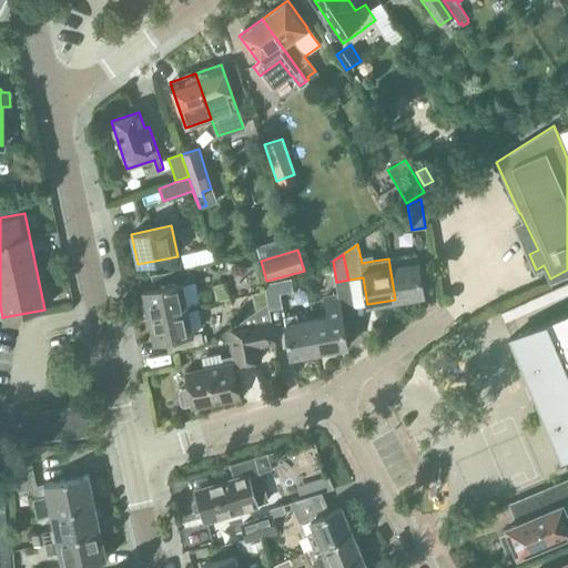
[(417,254),(388,259),(395,300),(424,294),(417,254)]
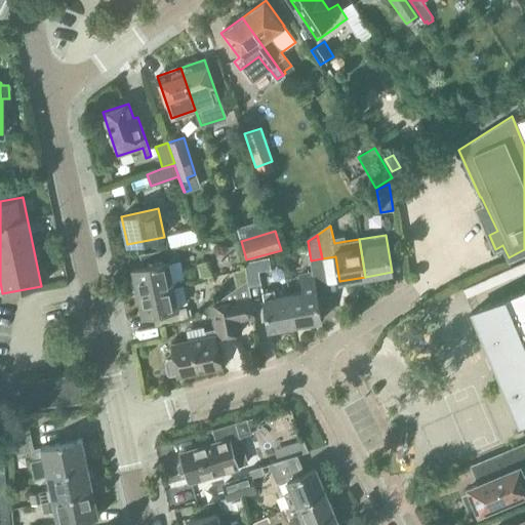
[(137,292),(174,284),(169,259),(176,257),(173,246),(147,251),(149,264),(132,268),(137,292)]
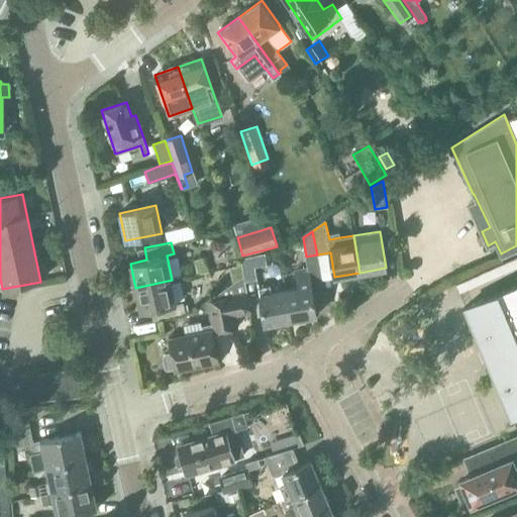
[(244,276),(244,281),(256,279),(254,267),(267,265),(265,252),(240,257),(244,276)]
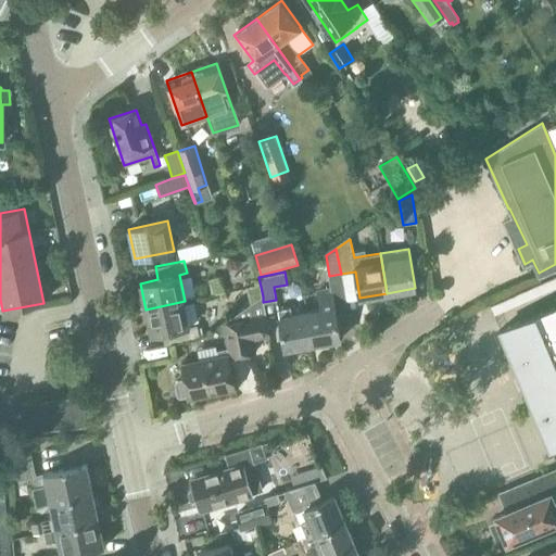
[(225,292),(219,276),(209,278),(212,295),(225,292)]
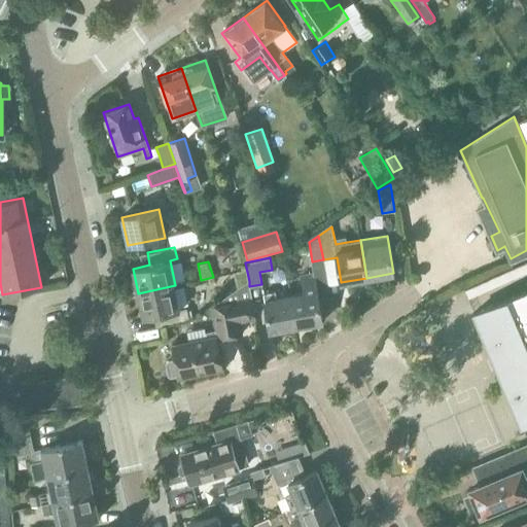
[(305,293),(291,295),(296,325),(323,321),(314,275),(302,278),(305,293)]
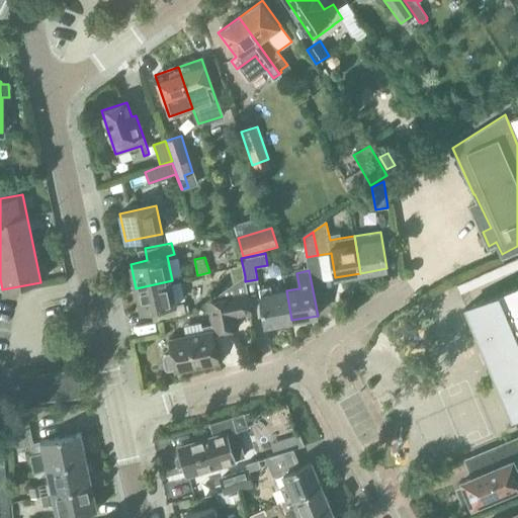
[(245,276),(209,299),(209,300),(206,301),(211,325),(202,327),(204,333),(170,340),(172,353),(165,354),(163,357),(165,368),(168,370),(176,368),(176,370),(218,362),(212,333),(236,328),(234,314),(251,311),(245,281),(245,276)]
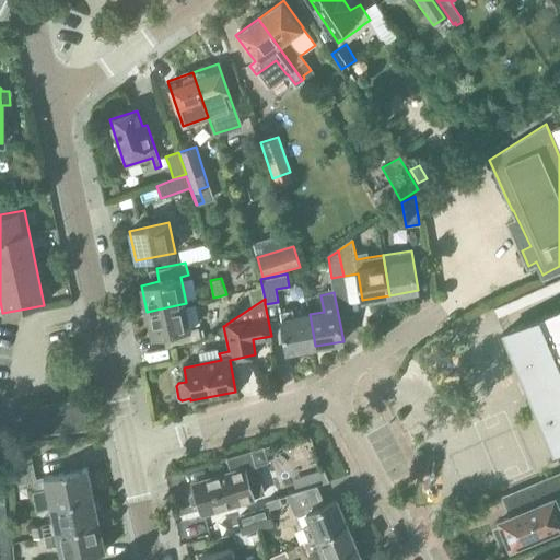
[(191,328),(186,303),(147,312),(152,337),(171,333),(174,346),(202,339),(199,326),(191,328)]
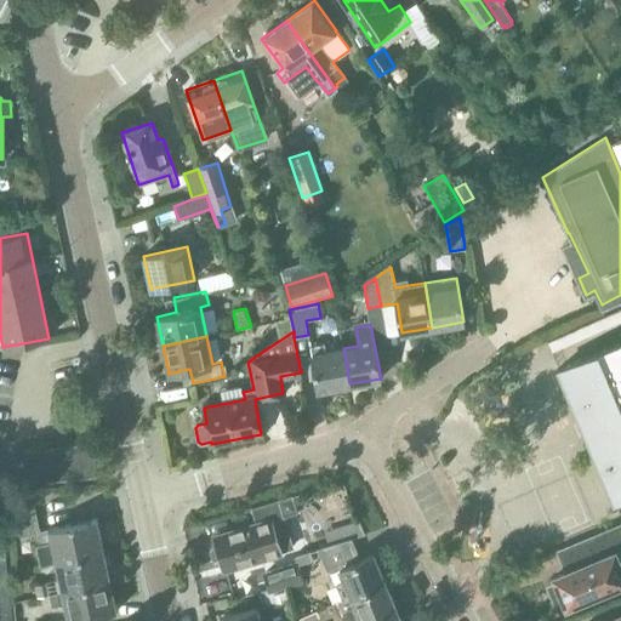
[(613,501),(613,502),(620,499),(620,340),(556,368),(557,369),(562,368),(616,499),(613,501)]
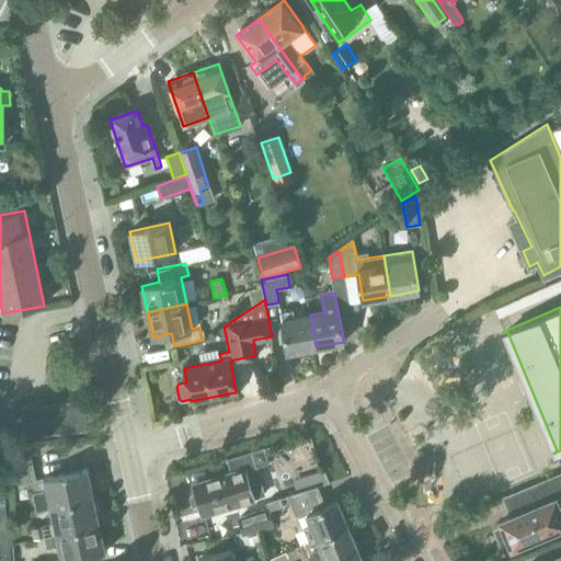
[(316,346),(310,315),(295,317),(294,309),(281,312),(287,352),(316,346)]
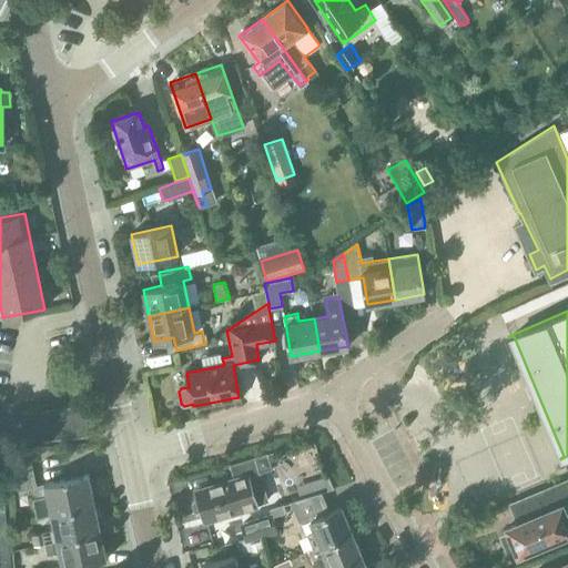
[(261,473),(272,469),(267,455),(255,458),(254,457),(230,465),(235,480),(196,492),(199,499),(196,499),(193,504),(195,511),(201,513),(203,511),(205,519),(269,500),(261,473)]
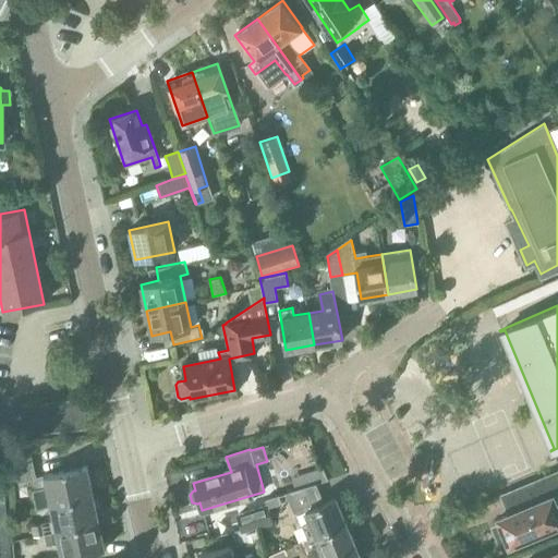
[(94,496),(87,465),(43,475),(46,487),(32,490),(36,509),(50,505),(50,506),(94,496)]
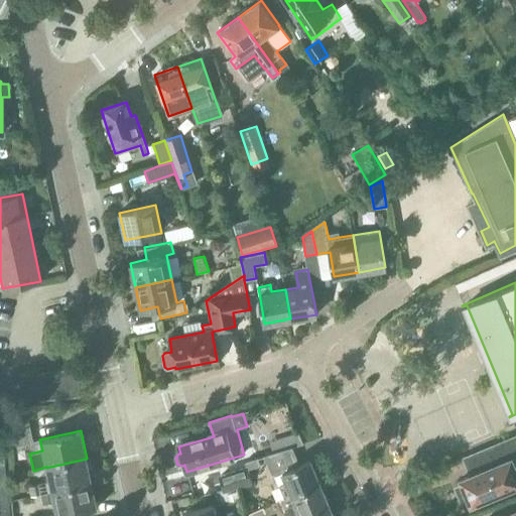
[(515,436),(500,442),(466,458),(472,474),(461,479),(463,485),(457,487),(463,501),(469,498),(471,504),(494,494),(495,496),(508,491),(507,489),(515,485),(515,470),(513,464),(515,462),(515,436)]
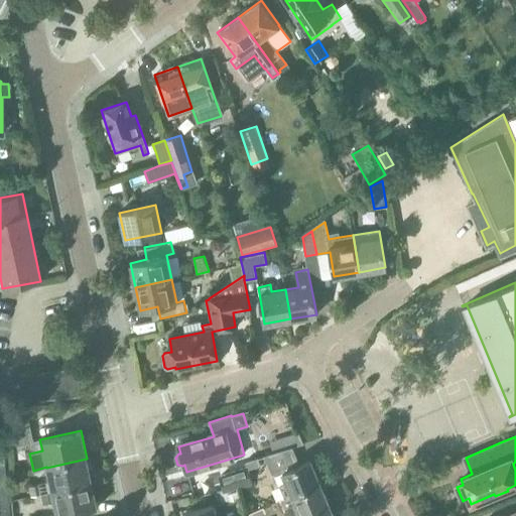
[(291,495),(320,483),(310,460),(300,465),(294,467),(287,449),(266,458),(273,474),(277,476),(283,473),(291,495)]
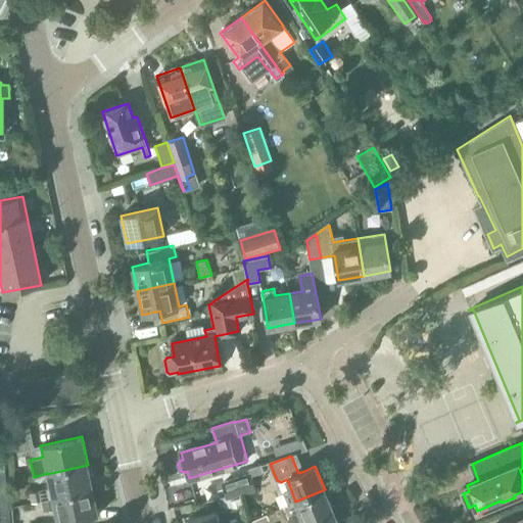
[(262,464),(248,468),(250,474),(251,475),(264,472),(262,464)]
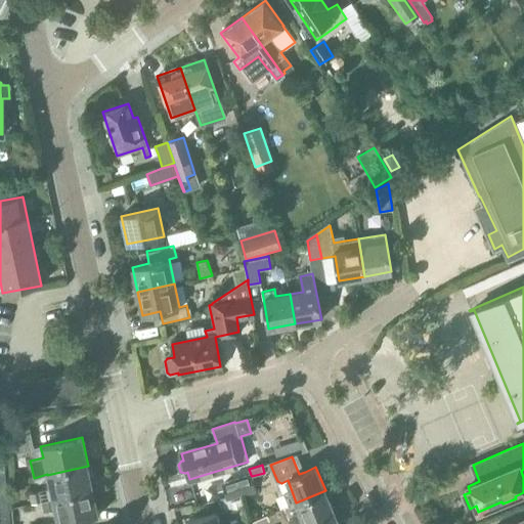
[(47,475),(52,499),(94,491),(88,466),(47,475)]
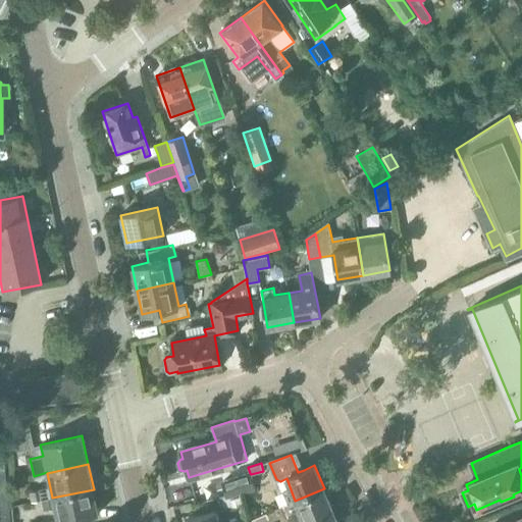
[(251,474),(250,473),(222,481),(227,496),(242,491),(241,490),(254,486),(251,474)]
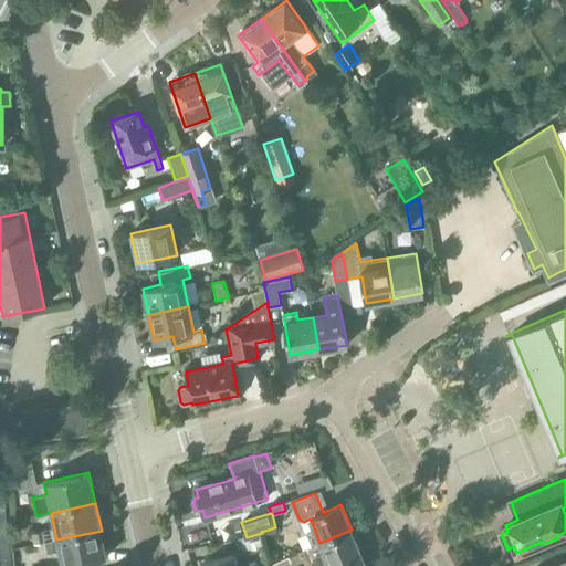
[(31,533),(32,543),(48,541),(45,530),(31,533)]
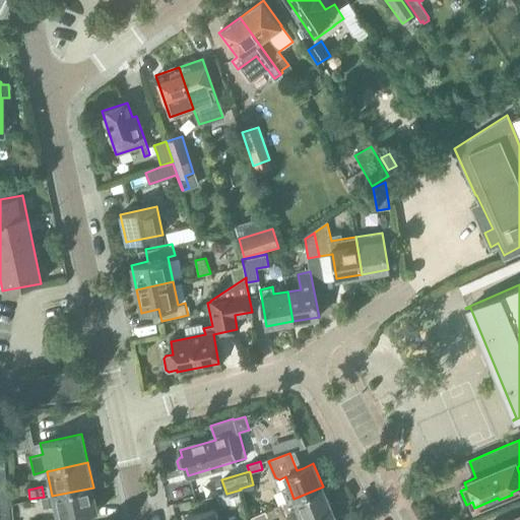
[(307,519),(332,510),(323,486),(294,499),(303,519),(307,519)]
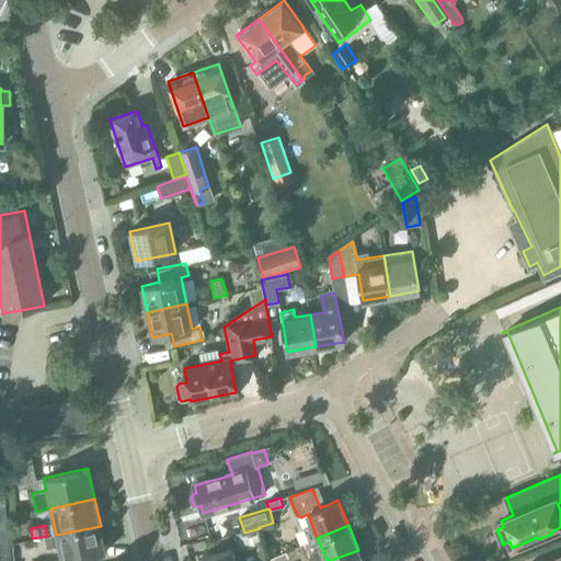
[(68,560),(106,552),(101,526),(56,535),(45,538),(48,557),(60,553),(61,560),(68,560)]
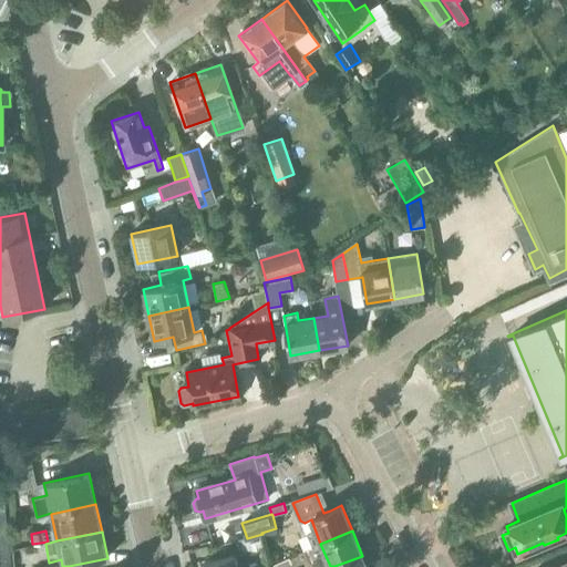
[(263,534),(247,538),(237,540),(241,555),(266,547),(263,534)]
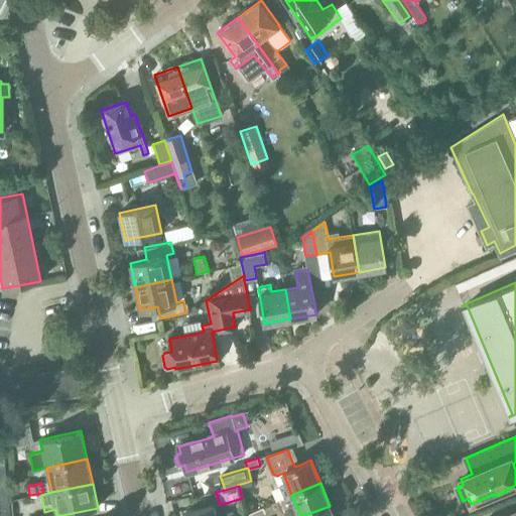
[(216,515),(214,504),(182,511),(182,515),(216,515)]
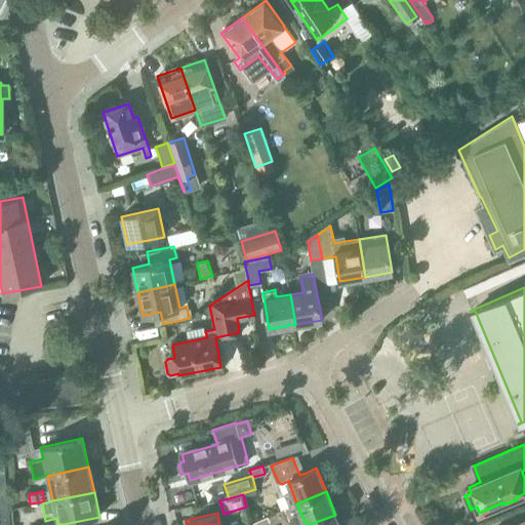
[(339,524),(335,515),(310,524),(339,524)]
